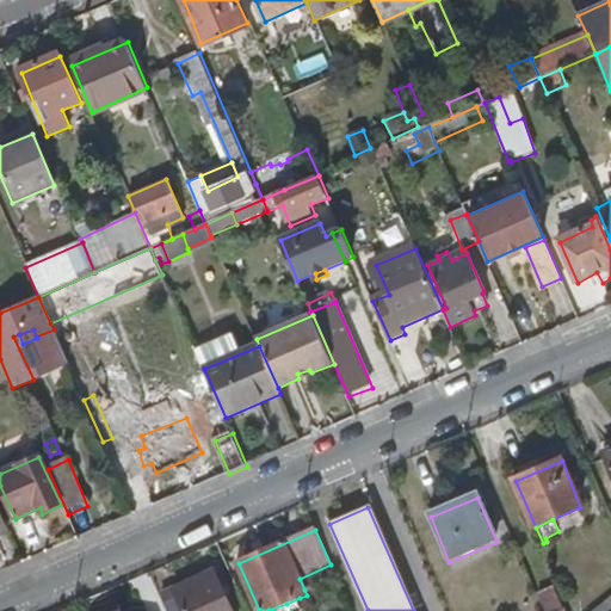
[(300,579),(304,590),(335,576),(331,565),(300,579)]
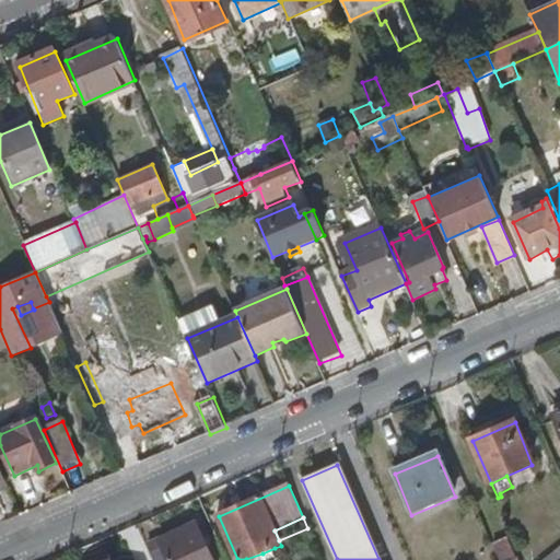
[(148,548),(153,559),(211,559),(196,526),(148,548)]
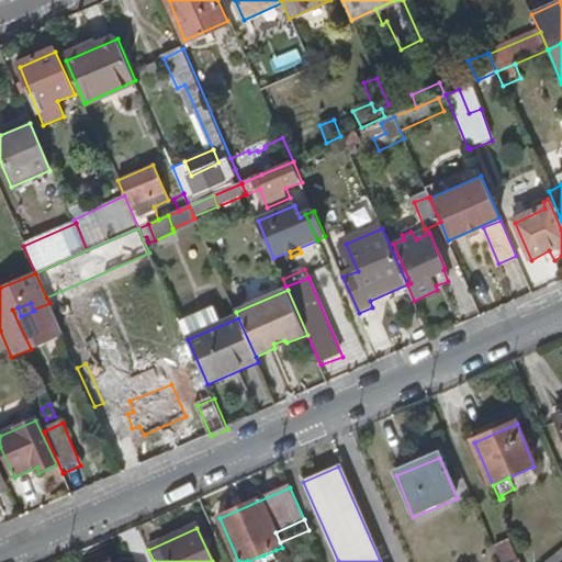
[(518,561),(510,544),(495,551),(499,561),(518,561)]
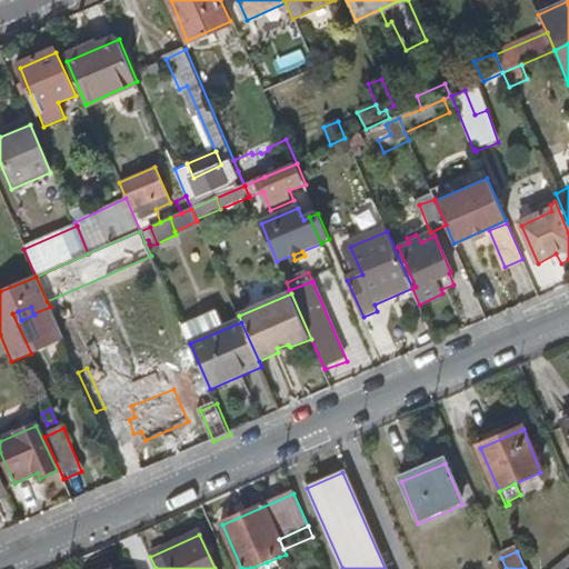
[(281,568),(285,568),(279,557),(267,562),(269,568),(281,568)]
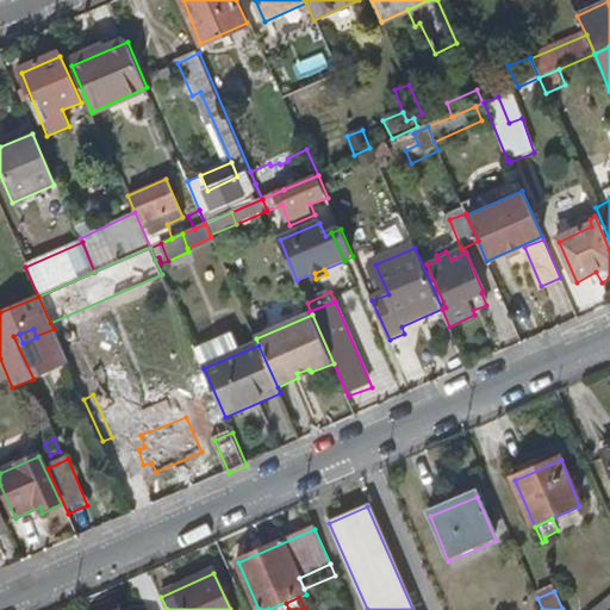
[(609,609),(609,599),(596,609),(609,609)]
